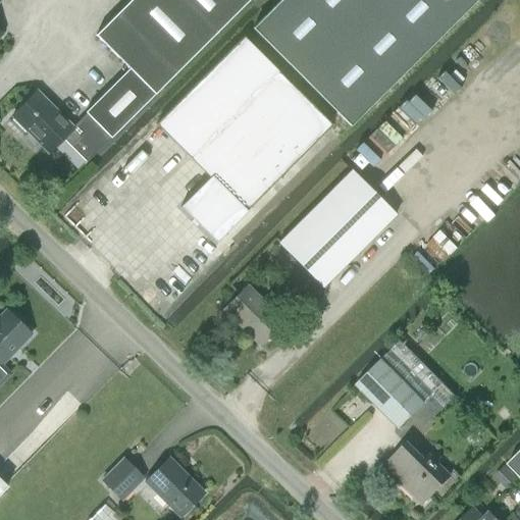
[(112,136),(156,93),(216,33),(182,0),(130,0),(97,34),(130,67),(87,110),(88,111),(112,136)]
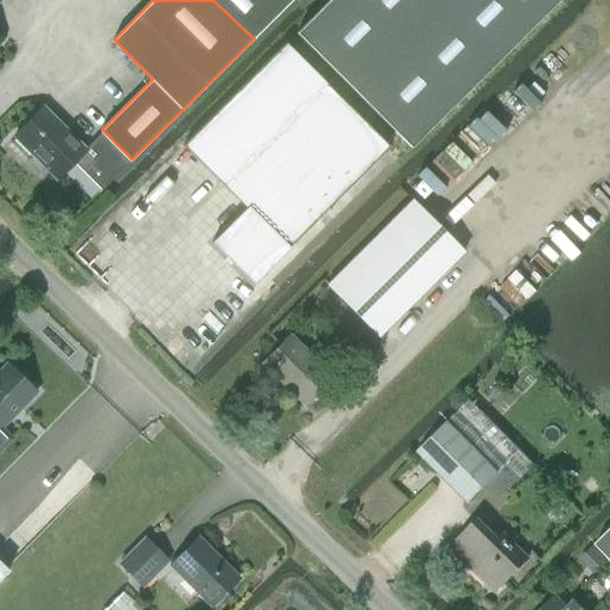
[(213,0),(254,38),(291,0),(213,0)]
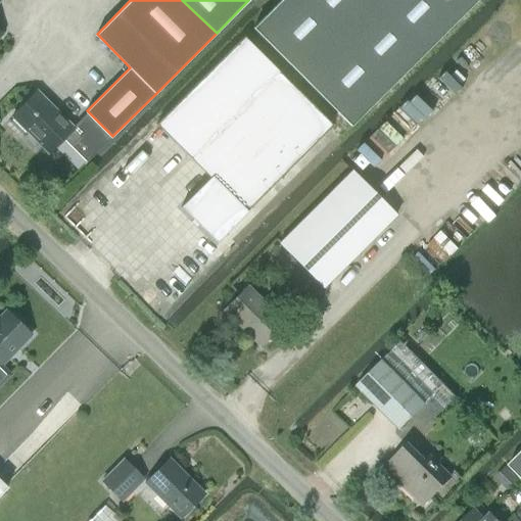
[(302,76),(378,0),(280,0),(253,27),(302,76)]
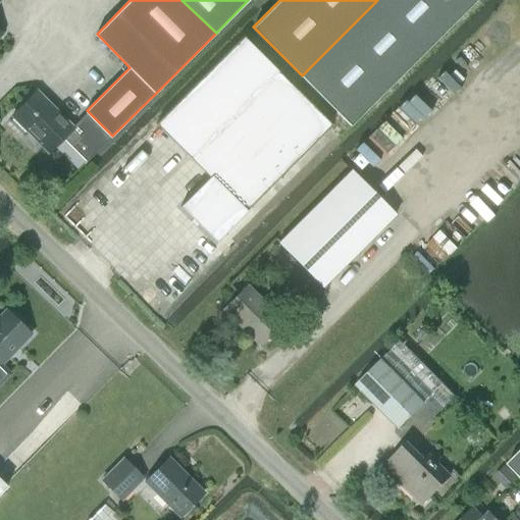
[(377,0),(302,75),(351,124),(475,0),(377,0)]
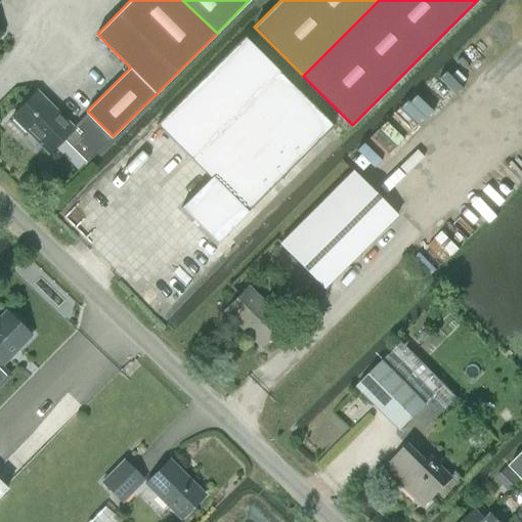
[(183,206),(218,241),(335,124),(246,35),(158,123),(212,177),(183,206)]
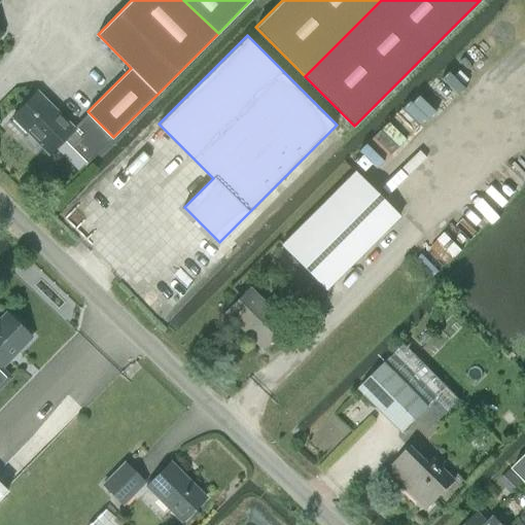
[(74,127),(38,91),(13,115),(14,116),(11,119),(26,134),(29,131),(49,152),(65,138),(88,161),(85,163),(86,164),(113,137),(89,112),(74,127)]
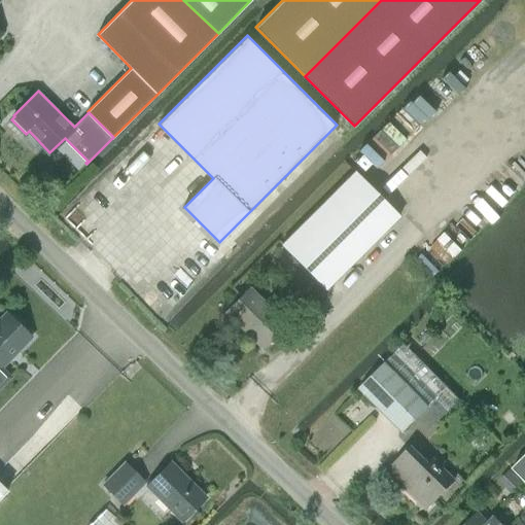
[(282,244),(326,288),(400,214),(355,170),(282,244)]
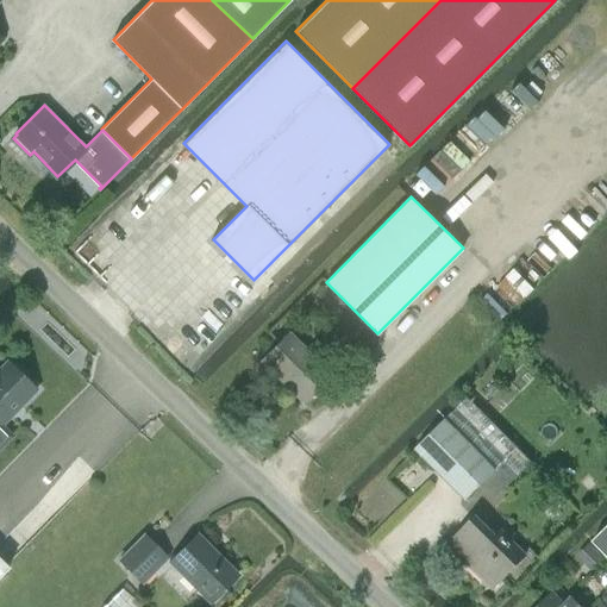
[(262,360),(305,401),(332,374),(289,331),(262,360)]
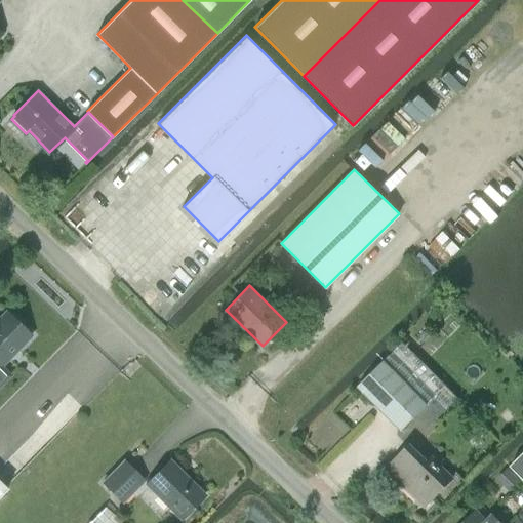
[(0,388),(13,373),(3,364),(32,334),(7,311),(0,318),(0,317),(0,388)]
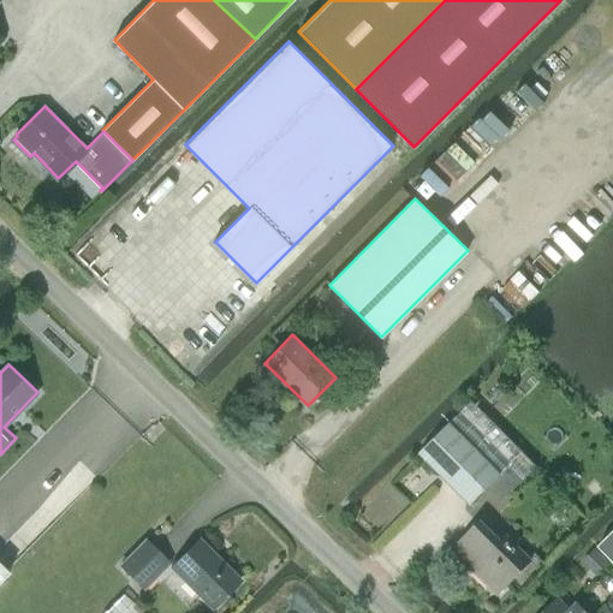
[(421,453),(472,504),(487,489),(501,504),(537,466),(474,402),(421,453)]
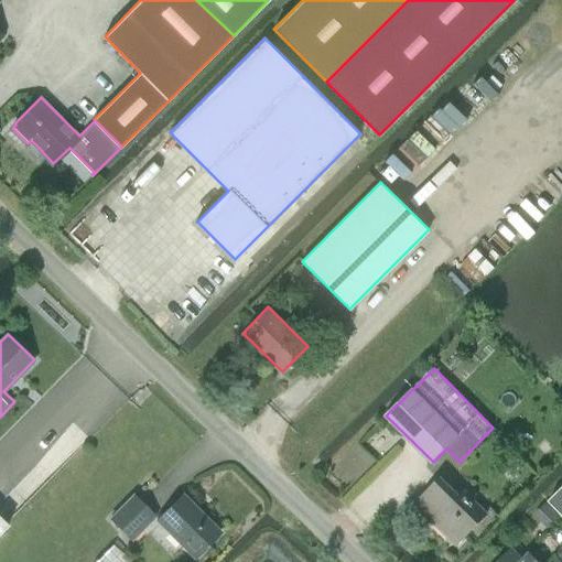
[(462,495),(444,476),(418,503),(458,542),(488,512),(466,490),(462,495)]
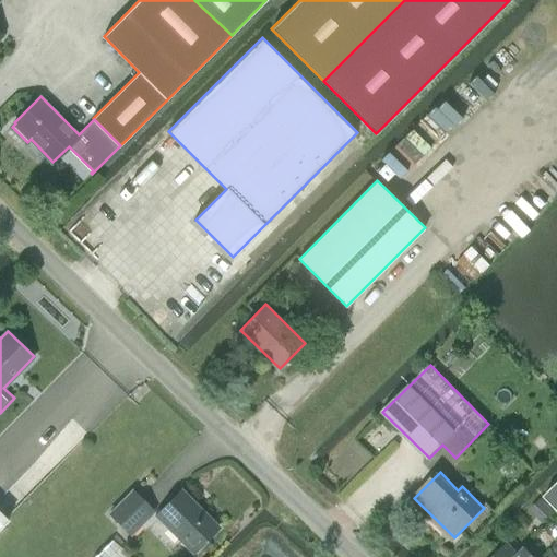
[(556,483),(545,495),(556,506),(556,483)]
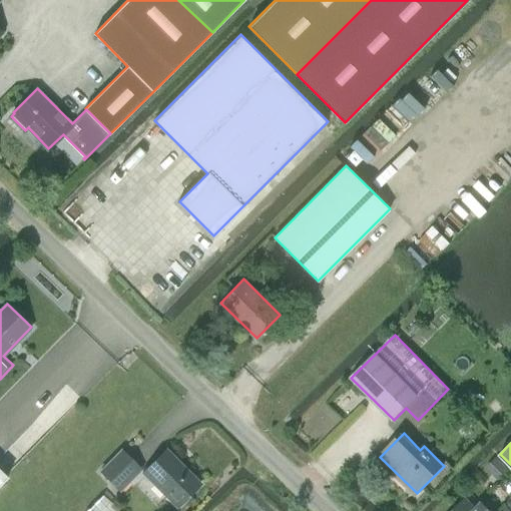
[(100,469),(122,491),(143,470),(121,448),(100,469)]
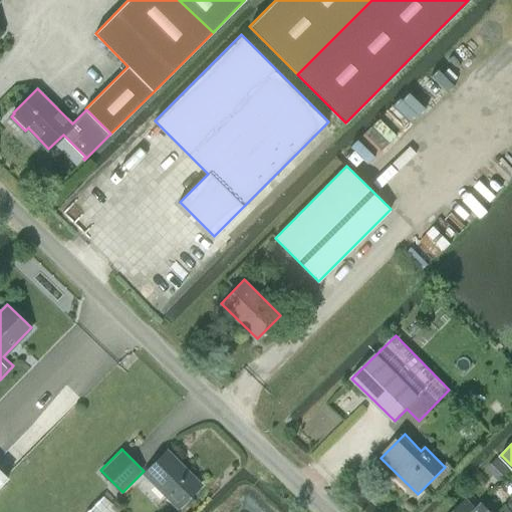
[(179,508),(201,484),(187,471),(186,472),(166,452),(145,474),(179,508)]
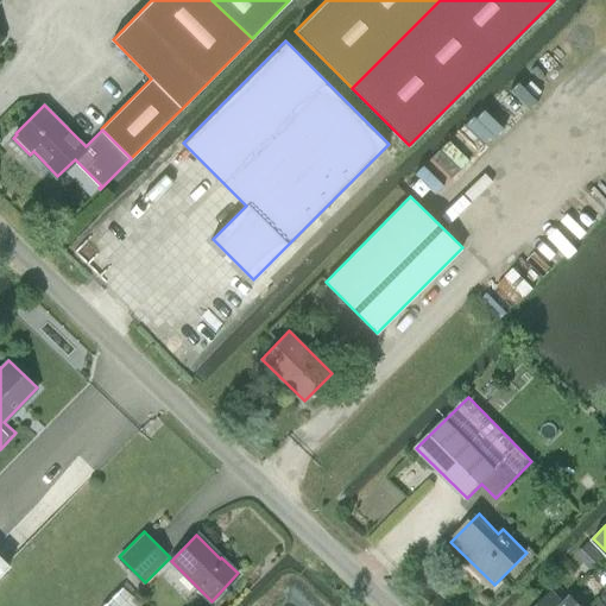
[(103,605),(143,605),(122,587),(103,605)]
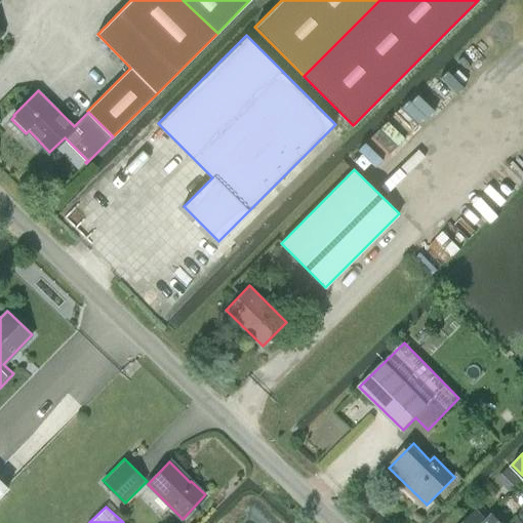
[(506,522),(494,511),(488,517),(479,508),(464,522),(506,522)]
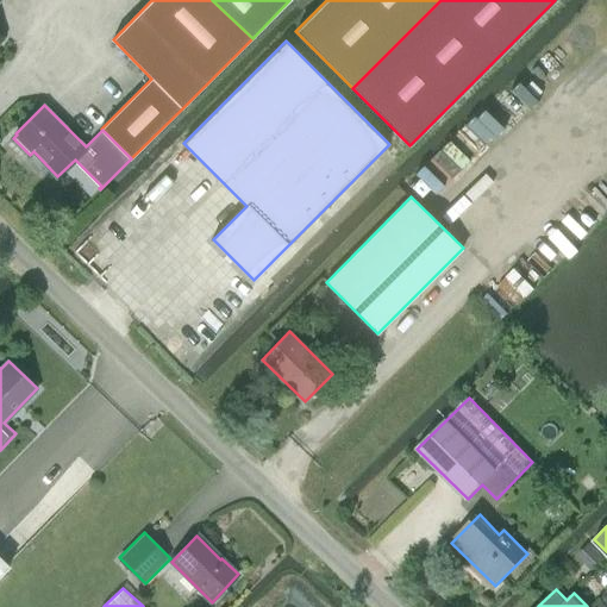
All buildings are outlined.
